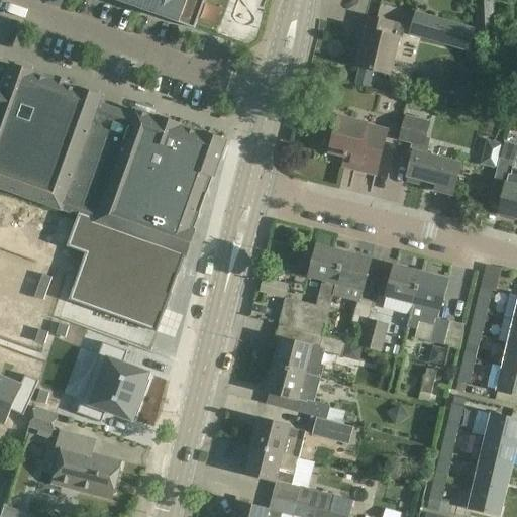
[(114,0),(195,28),(204,7),(206,0),(114,0)]
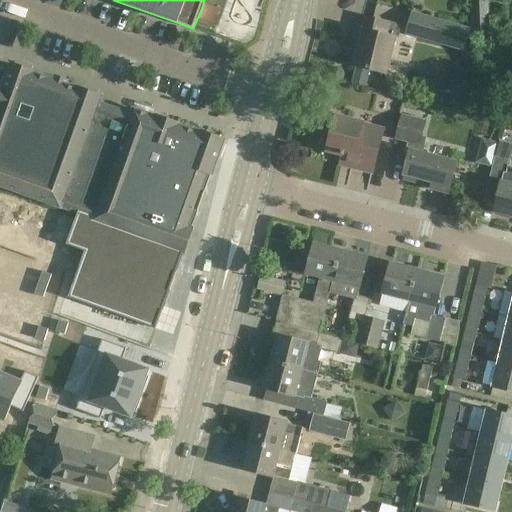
[(488,0),(483,0),(470,1),(472,38),(490,37),(488,0)]
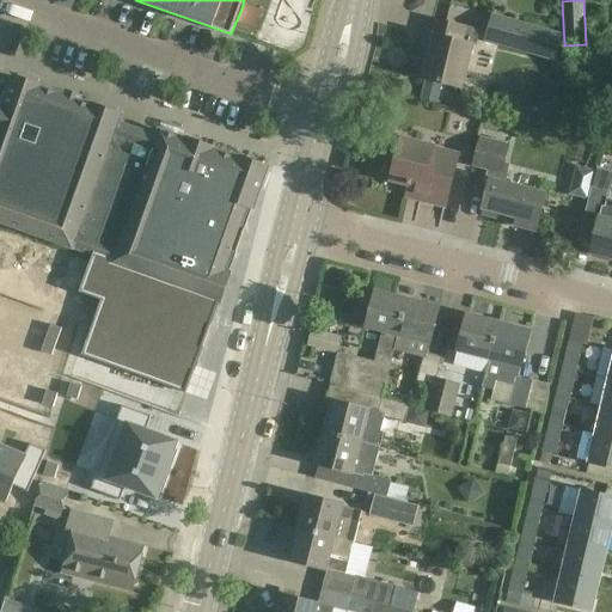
[(491,14),(484,41),(555,62),(563,34),(491,14)]
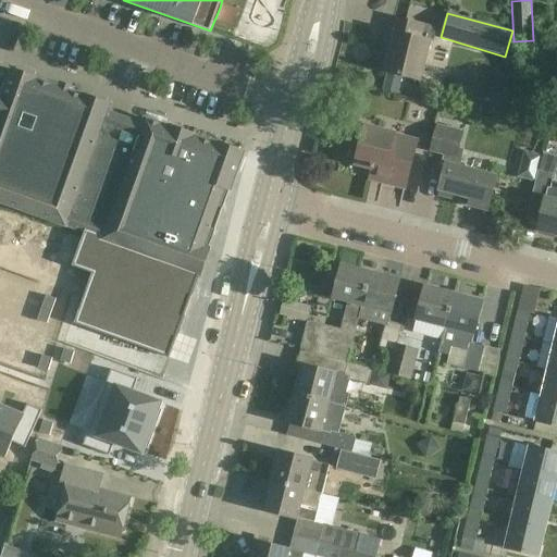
[(424,26),(392,17),(386,42),(392,45),(385,72),(387,73),(383,90),(398,94),(403,77),(421,82),(431,41),(421,39),(424,26)]
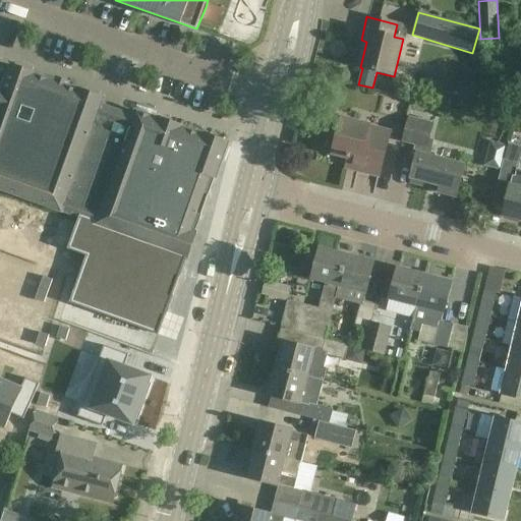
[(62,212),(78,218),(117,111),(101,105),(103,99),(77,90),(76,94),(34,78),(35,74),(10,66),(2,91),(0,96),(0,190),(62,213),(62,212)]
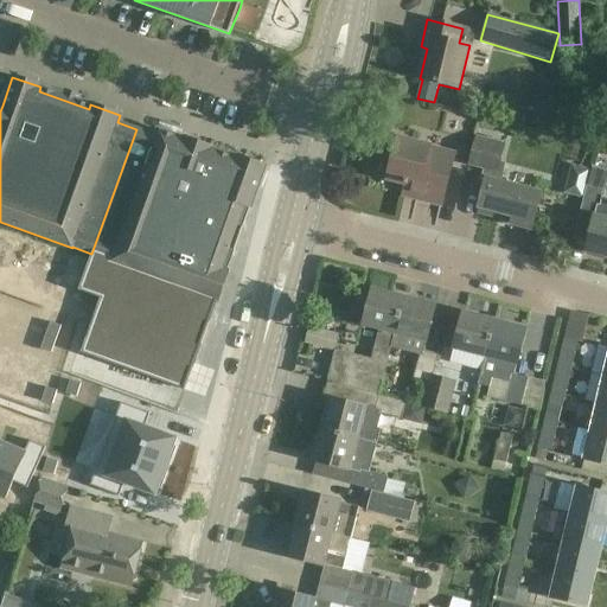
[(136,129),(91,254),(110,261),(109,262),(217,300),(228,272),(222,270),(244,205),(250,208),(264,167),(236,158),(235,160),(212,152),(212,148),(184,139),(183,140),(157,131),(154,136),(136,129)]
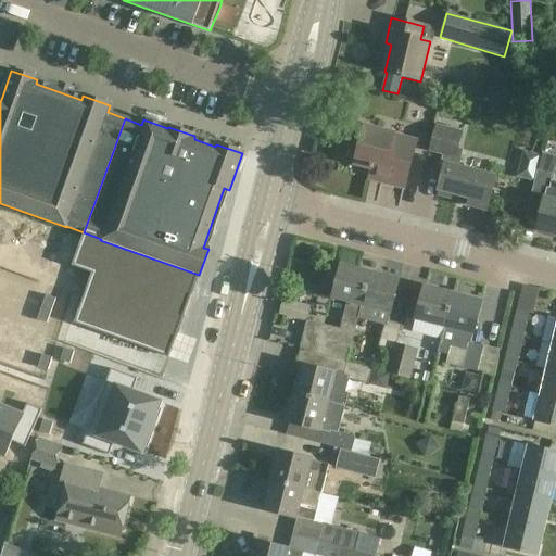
[(462,131),(437,125),(430,151),(455,158),(462,131)]
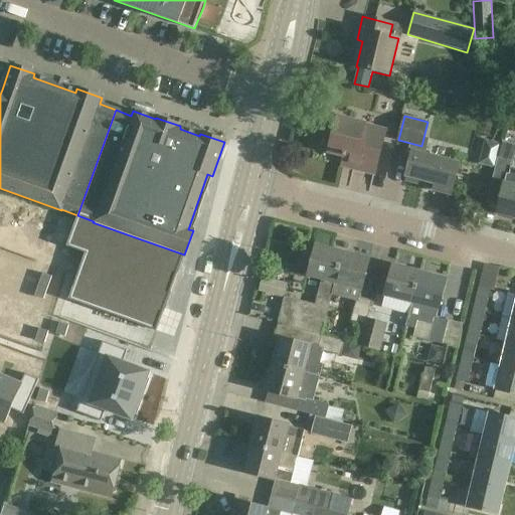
[(365,125),(337,118),(328,153),(344,157),(342,167),(374,175),(385,132),(365,127),(365,125)]
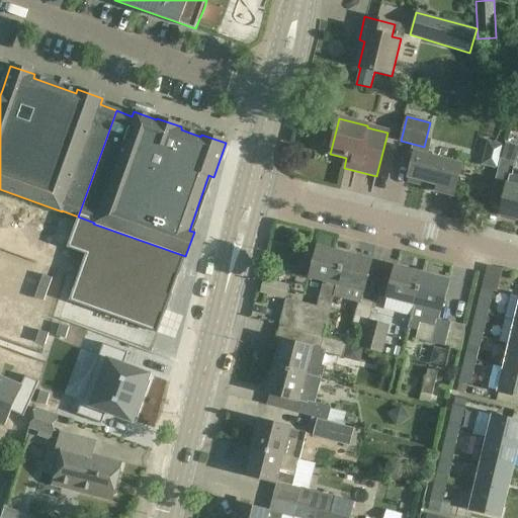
[(500,214),(517,219),(517,169),(513,168),(517,150),(517,145),(505,142),(497,173),(509,176),(499,216),(500,216),(500,214)]
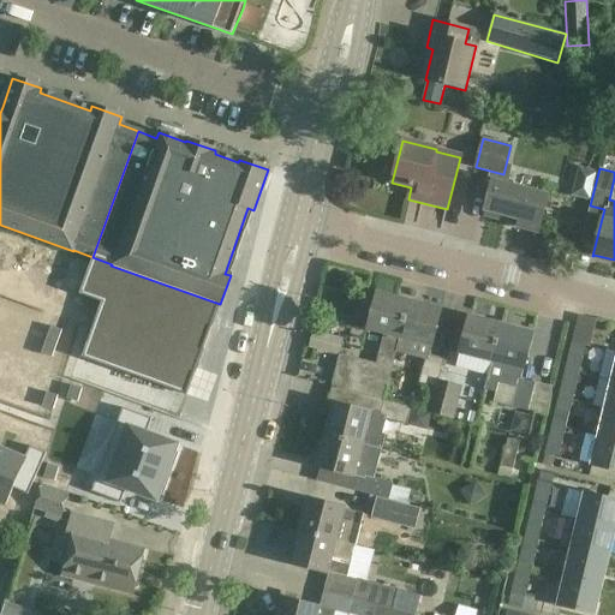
[(548,195),(491,180),(484,210),(519,220),(517,227),(538,233),(548,195)]
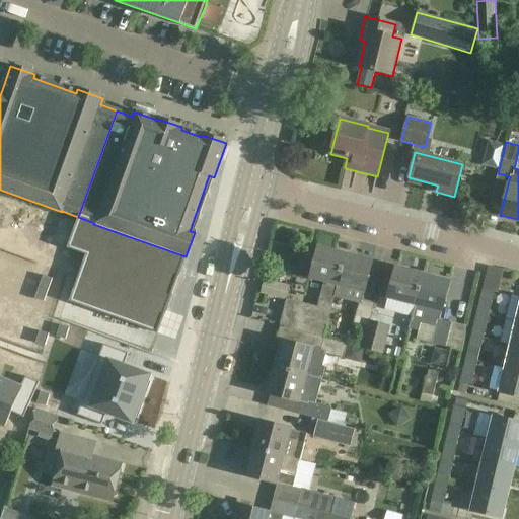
[(318,247),(309,279),(323,283),(318,301),(321,302),(319,308),(287,300),(280,327),(323,339),(344,255),(318,249),(319,247),(318,247)]
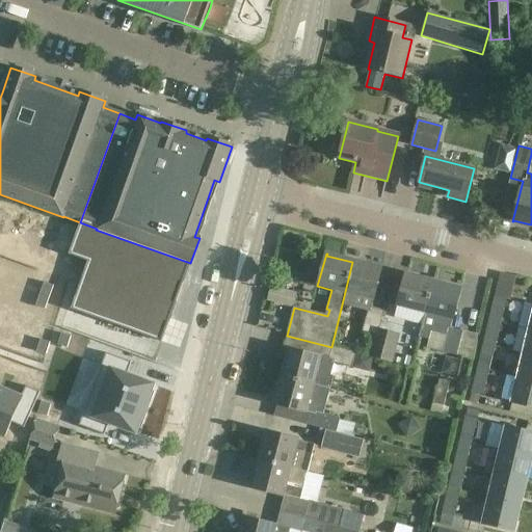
[(352,262),(331,347),(343,303),(358,308),(362,297),(373,300),(376,288),(381,268),(380,267),(379,269),(352,262)]
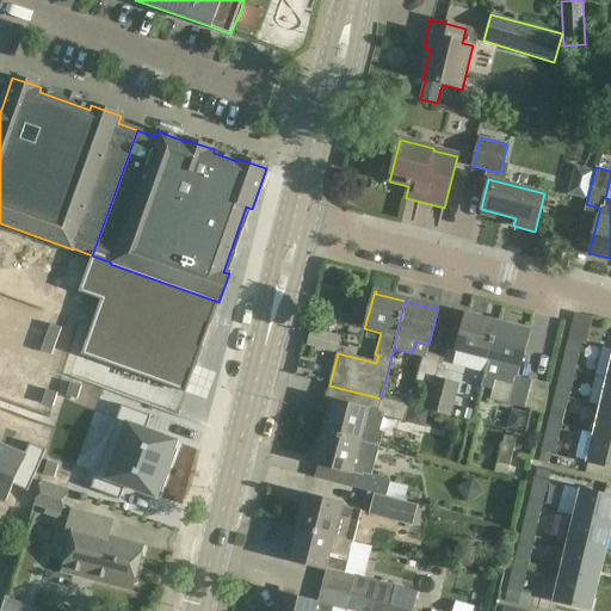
[(487,359),(495,323),(467,316),(467,315),(466,314),(456,352),(487,359)]
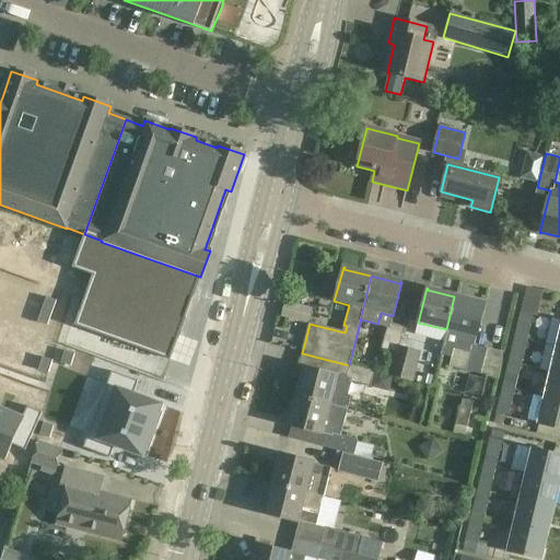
[(454,296),(446,329),(447,329),(441,354),(452,358),(450,366),(480,375),(487,349),(474,346),(485,303),(483,303),(483,304),(454,296)]
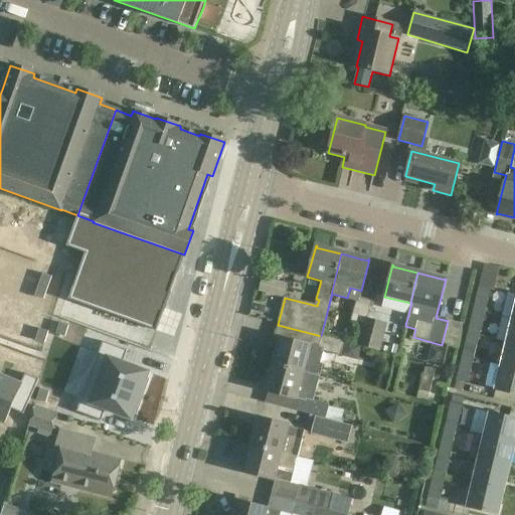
[(42,274),(38,285),(47,288),(51,277),(42,274)]
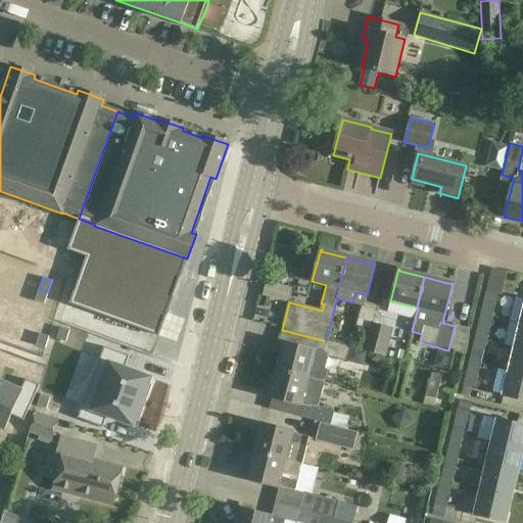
[(266,281),(262,296),(276,299),(280,285),(266,281)]
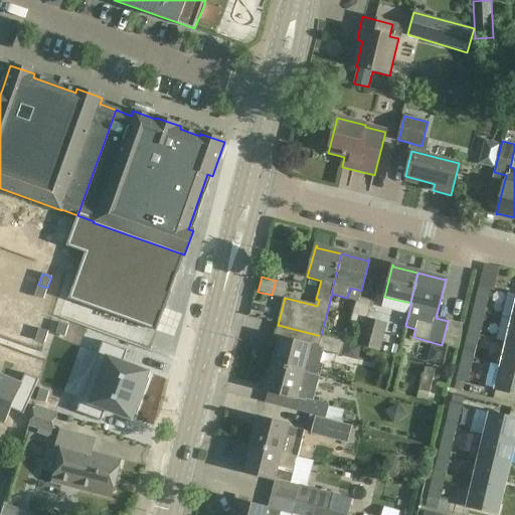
[(38,285),(34,297),(43,300),(47,288),(38,285)]
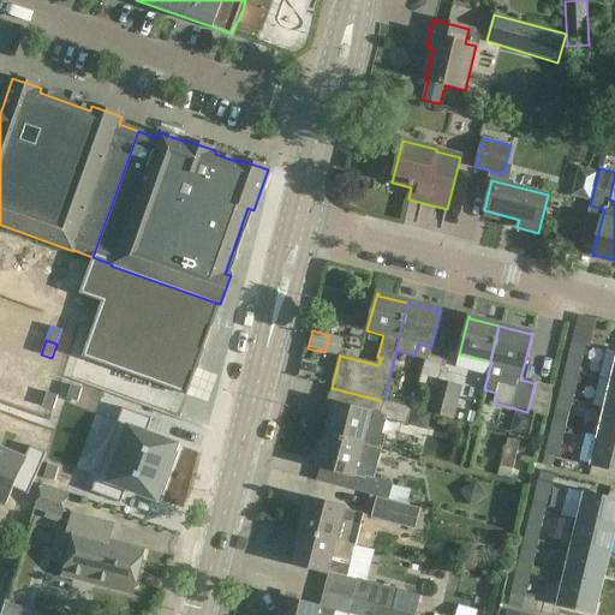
[(572,344),(566,371),(578,374),(585,346),(572,344)]
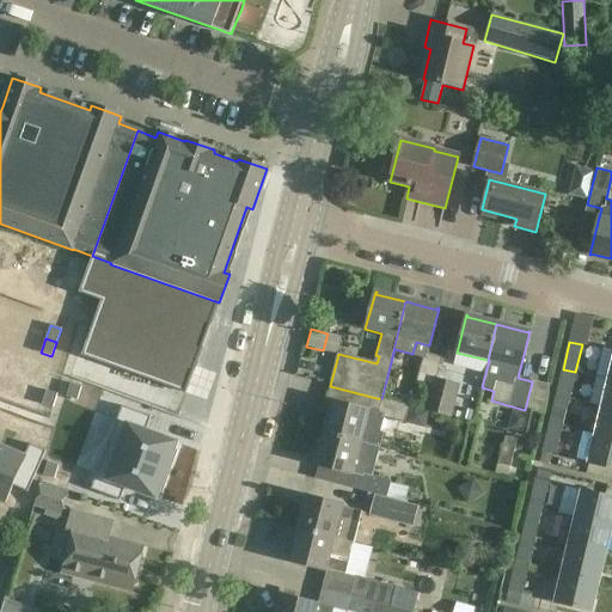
[(427,411),(440,359),(423,354),(416,383),(433,386),(427,411)]
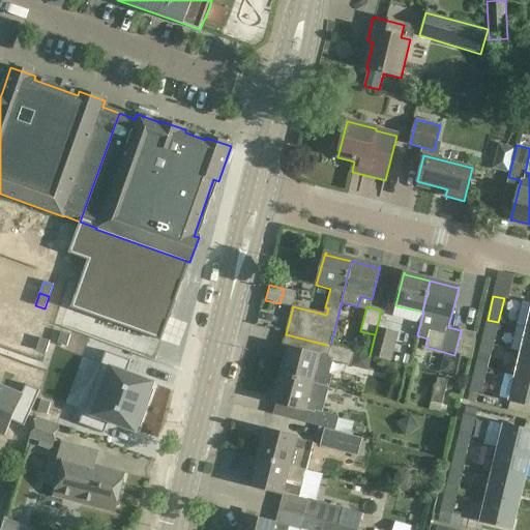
[(382,311),(381,311),(370,356),(389,361),(396,332),(378,327),(382,311)]
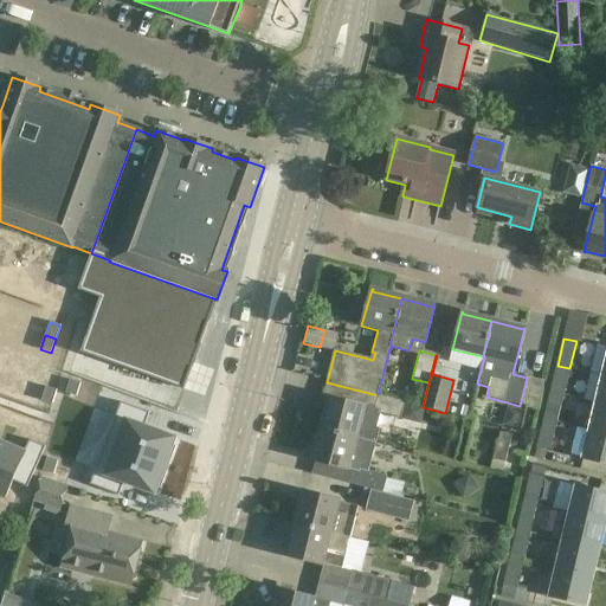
[(558,366),(550,393),(563,395),(569,368),(558,366)]
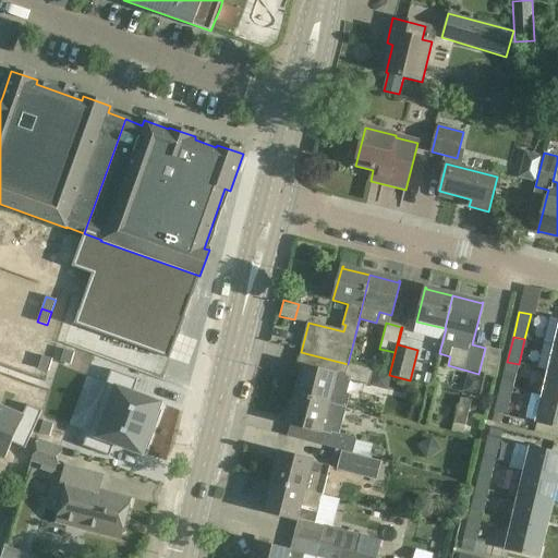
[(46,343),(41,356),(52,359),(56,347),(46,343)]
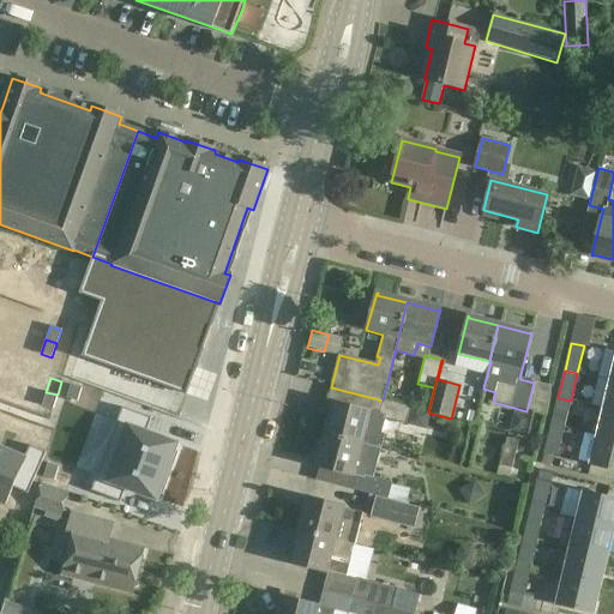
[(71,385),(66,398),(77,402),(82,387),(71,385)]
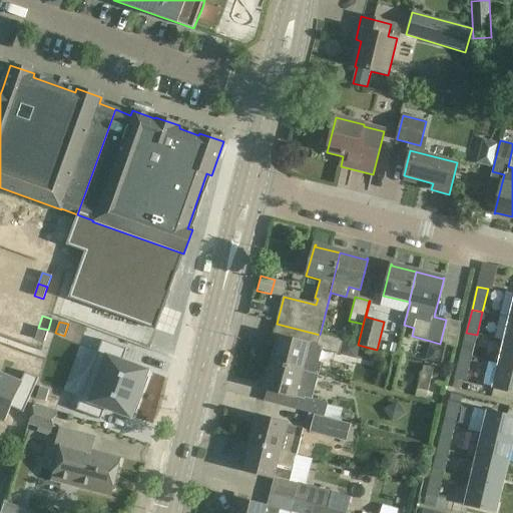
[(38,328),(35,339),(44,342),(48,330),(38,328)]
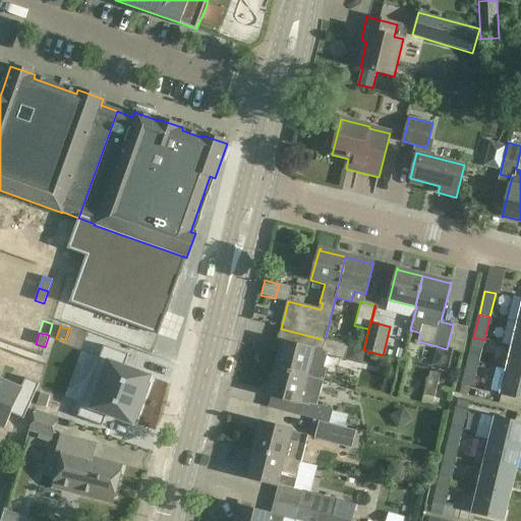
[(473,338),(468,361),(479,363),(484,340),(473,338)]
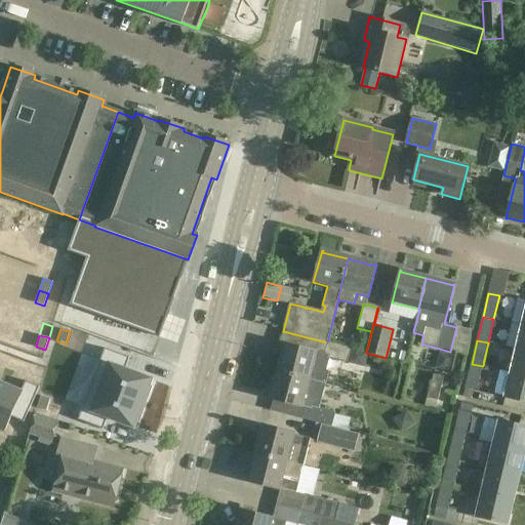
[(285,346),(278,372),(325,385),(329,371),(326,370),(329,358),(348,363),(351,349),(327,342),(324,355),(284,345),(283,346),(285,346)]
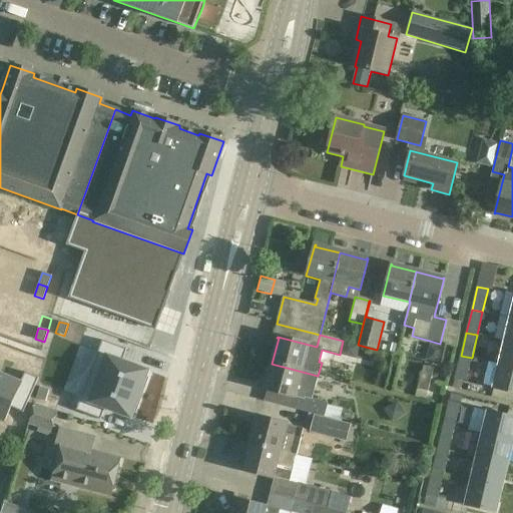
[(102,341),(89,376),(94,378),(141,395),(146,382),(147,378),(145,377),(146,373),(147,373),(147,372),(122,362),(126,350),(102,341)]
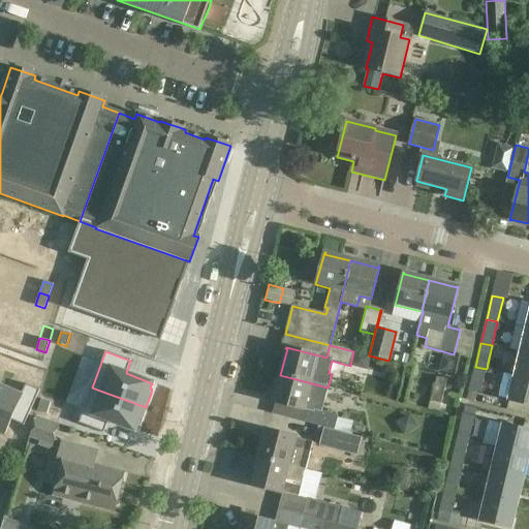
[(528,354),(521,352),(515,376),(528,379),(528,354)]
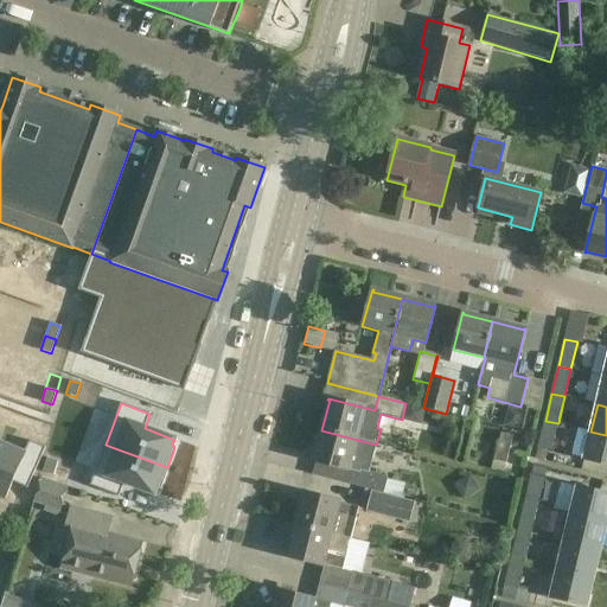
[(458,406),(455,415),(465,419),(467,408),(458,406)]
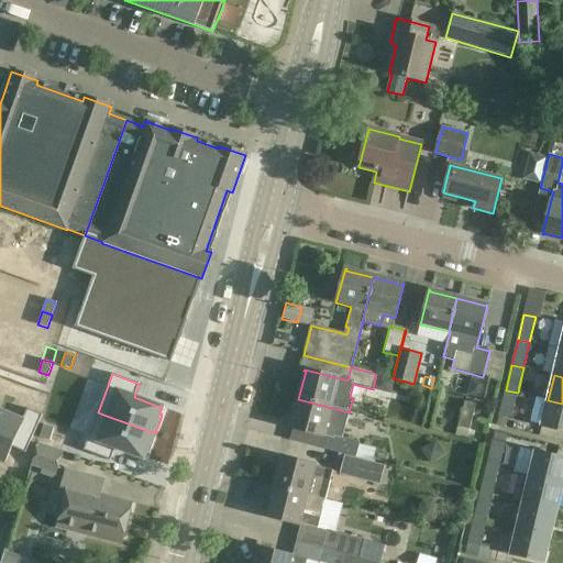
[(20,386),(8,381),(3,390),(15,396),(20,386)]
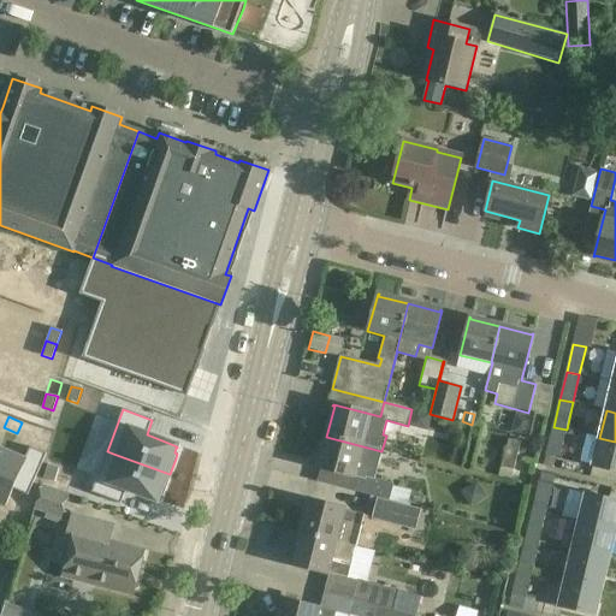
[(554,427),(544,465),(554,467),(556,457),(560,457),(561,455),(567,430),(554,427)]
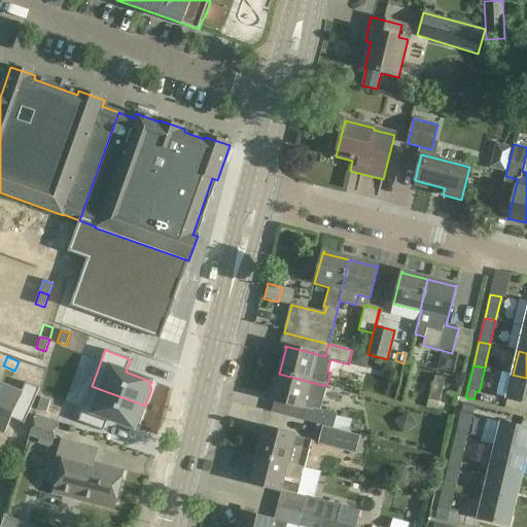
[(271,398),(271,400),(290,406),(312,411),(313,408),(320,410),(326,386),(279,374),(272,399),(271,398)]
